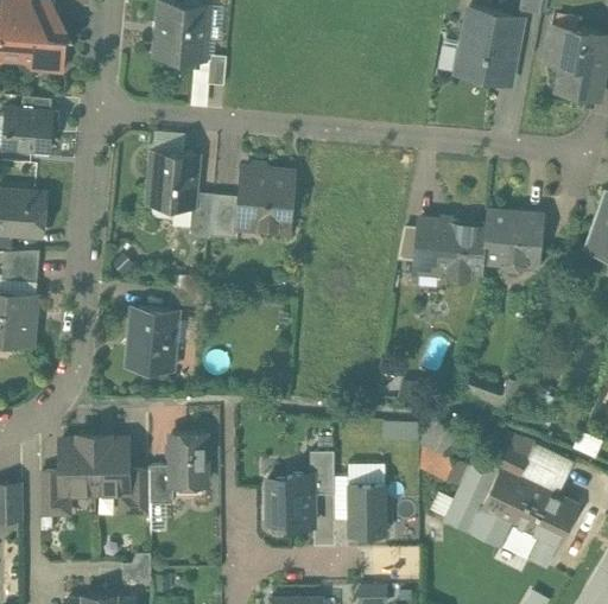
[(543,0),(521,0),(519,11),(540,16),(543,0)]
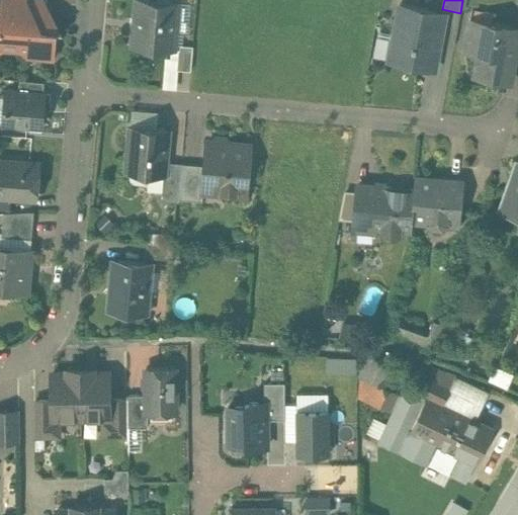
[(179,6),(137,2),(133,50),(175,53),(179,6)]
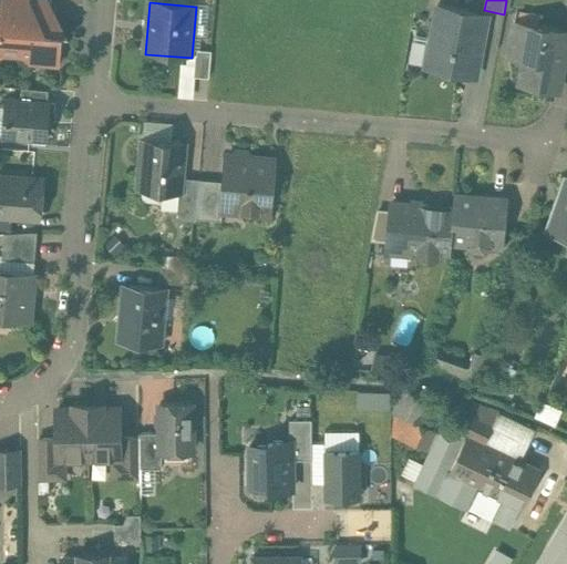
[(53,12),(0,8),(0,34),(2,38),(0,55),(31,58),(31,62),(51,64),(53,62),(54,44),(53,42),(50,42),(53,12)]
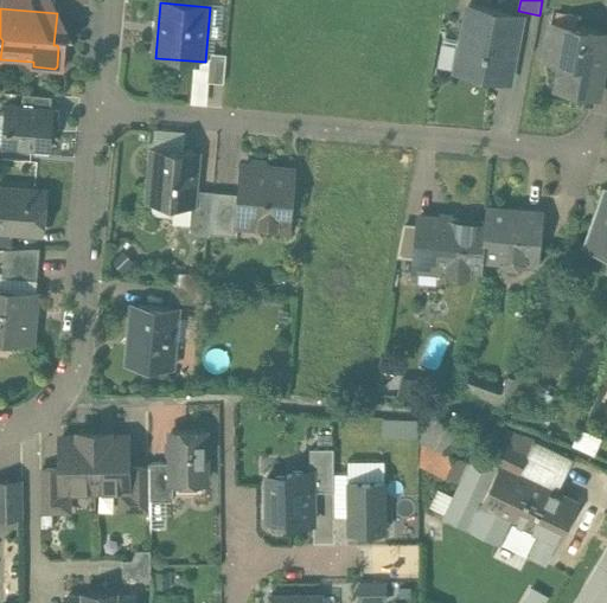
[(522,19),(468,10),(457,75),(510,84),(522,19)]
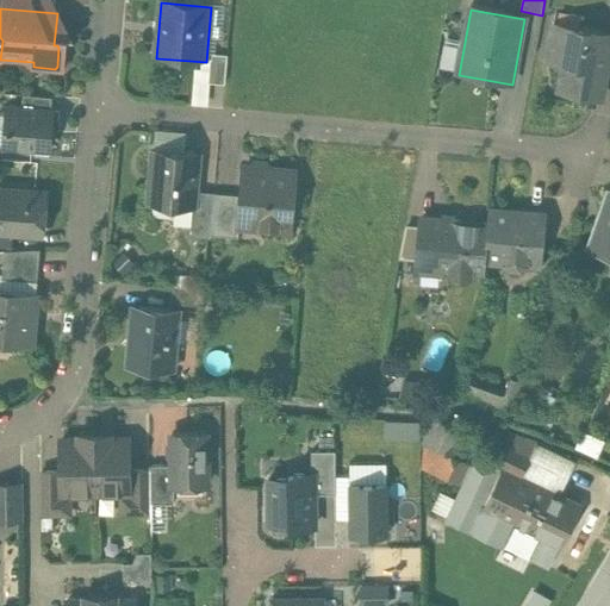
[(609,35),(555,25),(548,63),(566,66),(560,94),(599,101),(609,52),(609,45),(609,35)]
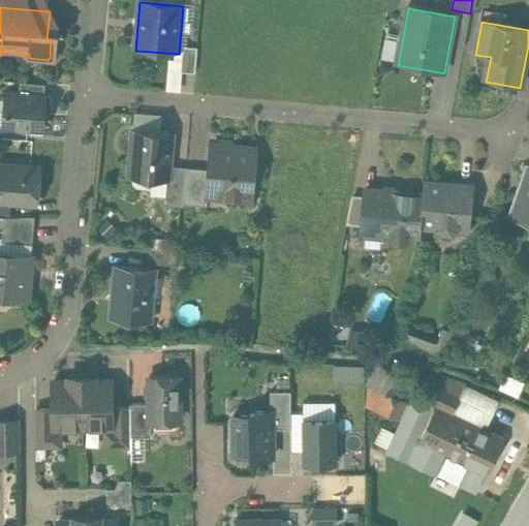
[(45,87),(21,85),(20,97),(44,99),(45,87)]
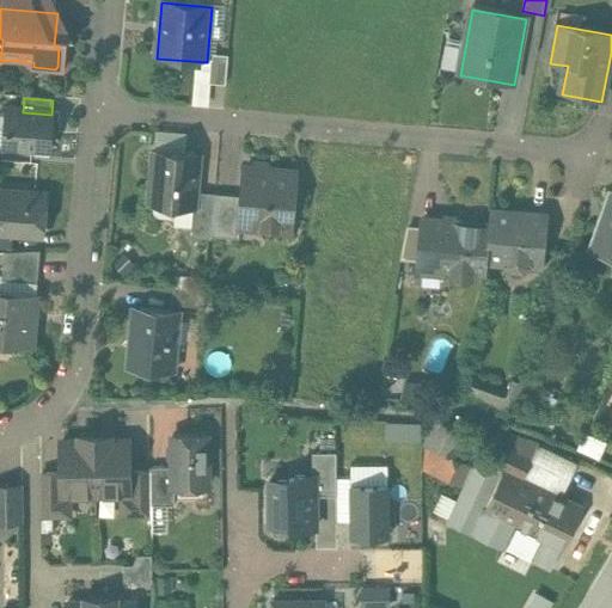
[(23,112),(8,111),(0,116),(0,128),(6,134),(4,148),(49,153),(53,115),(51,115),(23,112)]
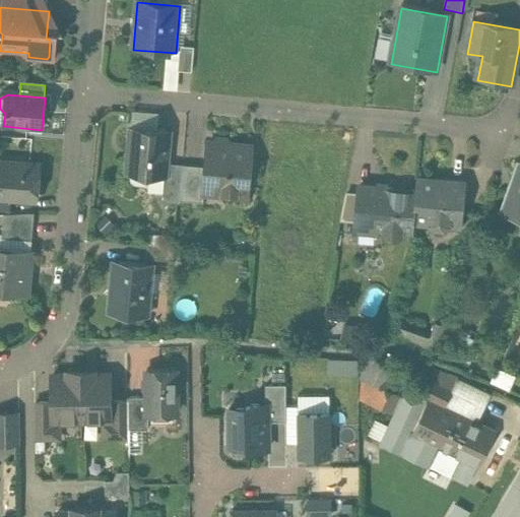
[(170,135),(131,131),(127,175),(165,178),(166,178),(168,166),(170,135)]
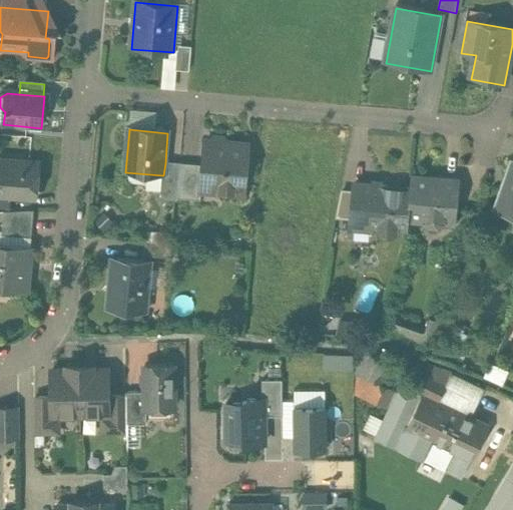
[(224,146),(222,143),(215,142),(212,145),(204,144),(202,167),(200,192),(201,192),(244,196),(248,148),(224,146)]
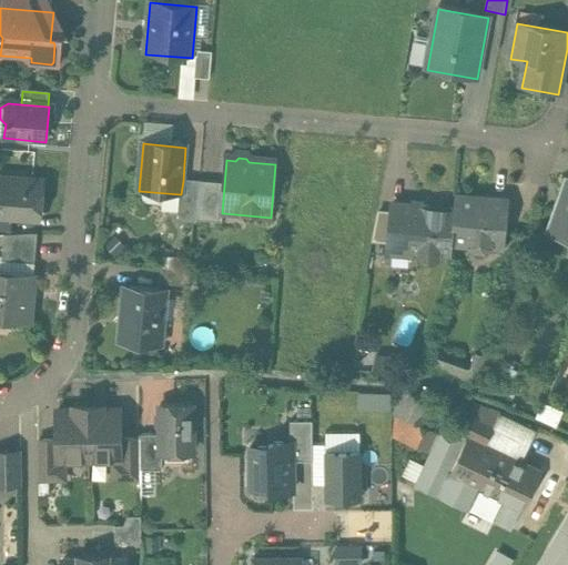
[(567,180),(566,180),(547,234),(567,241),(567,180)]
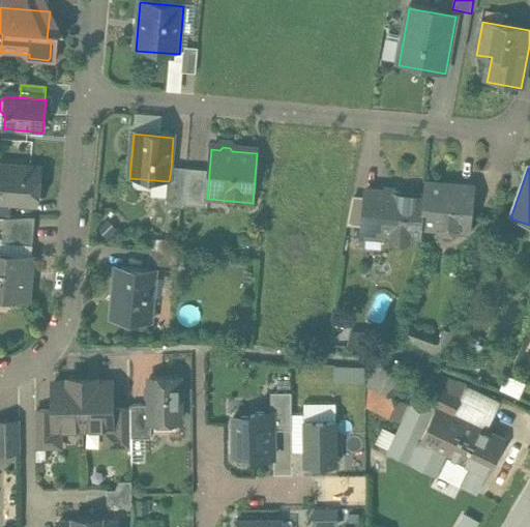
[(39,173),(0,169),(0,202),(10,203),(36,206),(39,173)]
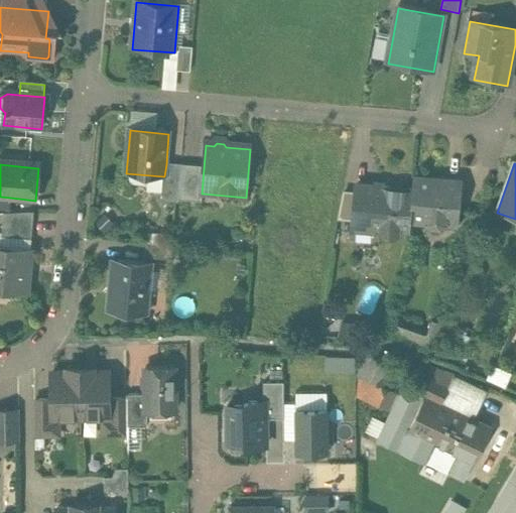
[(181,166),(166,164),(164,176),(163,176),(161,204),(178,205),(178,202),(181,166)]
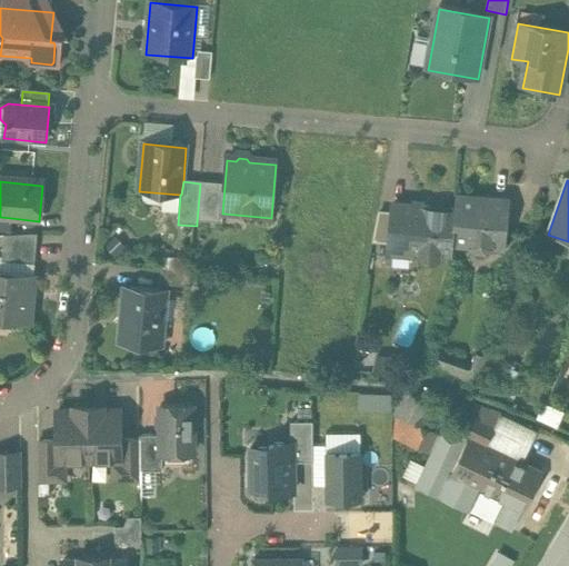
[(225,186),(200,184),(197,222),(222,226),(223,214),(222,214),(225,186)]
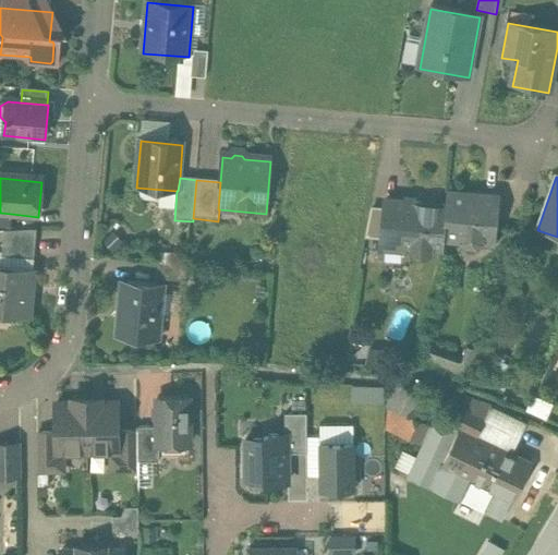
[(499,200),(449,195),(448,208),(445,241),(461,243),(465,248),(477,249),(482,244),(494,245),(499,200)]
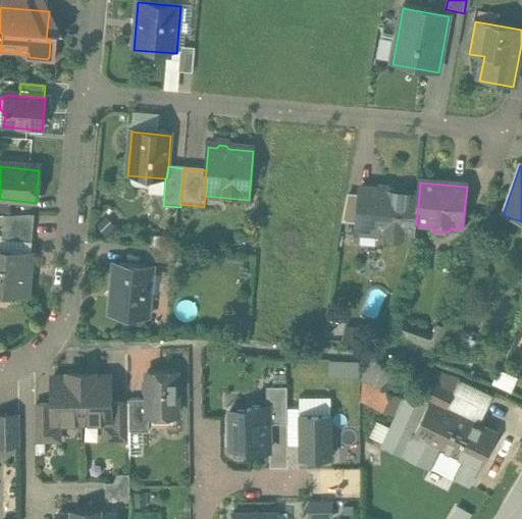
[(419,195),(361,190),(357,229),(383,232),(383,237),(387,242),(400,243),(405,238),(405,236),(415,237),(416,225),(419,195)]
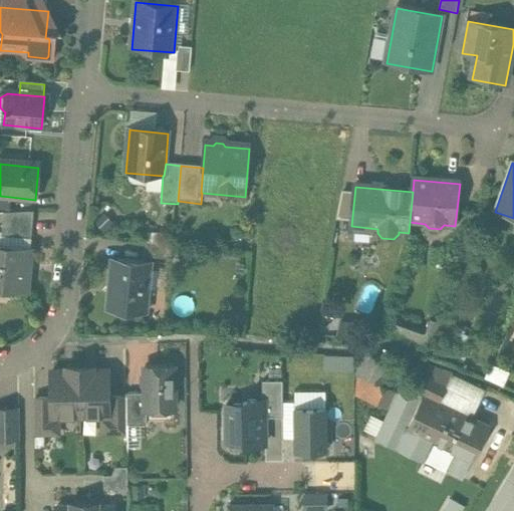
[(0,214),(3,214),(9,214),(10,197),(0,196),(0,214)]
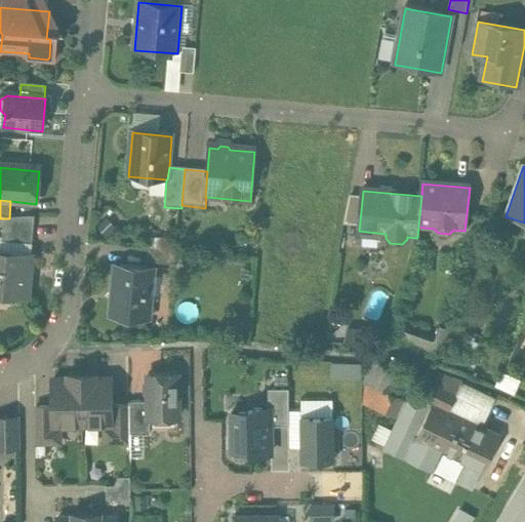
[(9,218),(3,218),(1,243),(32,246),(35,217),(9,218)]
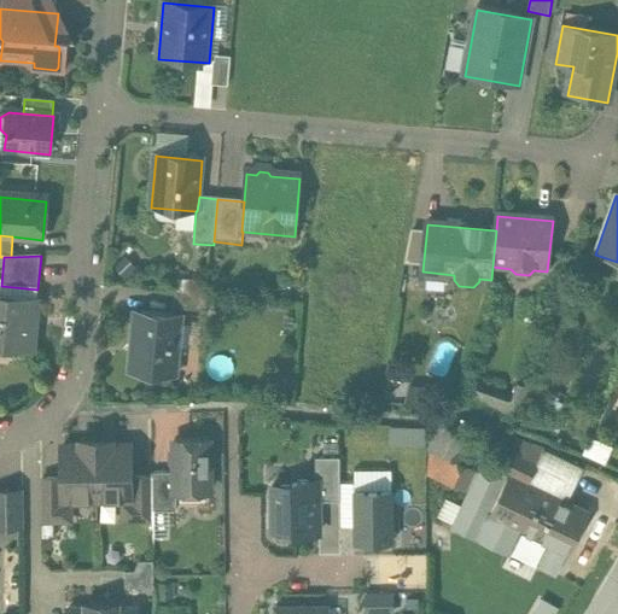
[(209,296),(173,293),(172,310),(208,313),(209,296)]
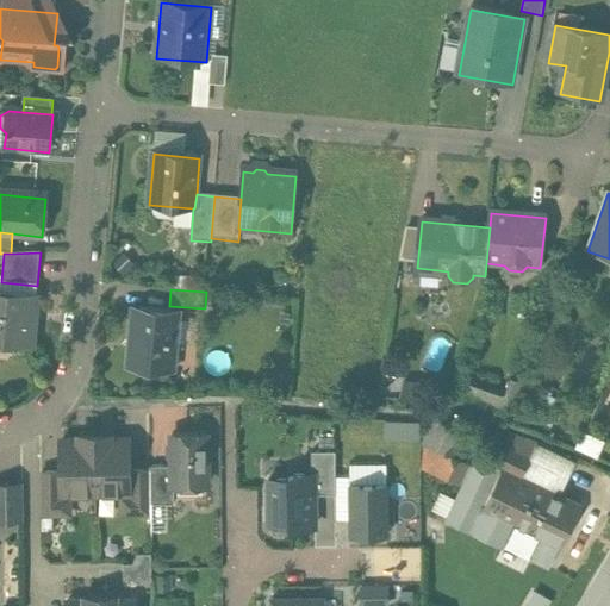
[(36,297),(0,293),(0,345),(31,349),(36,297)]
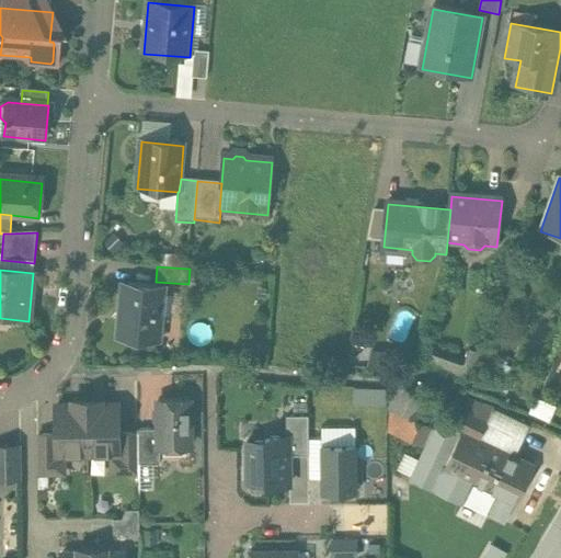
[(161,288),(122,285),(121,296),(123,296),(122,312),(119,312),(117,337),(134,339),(134,341),(160,343),(163,317),(159,316),(161,288)]
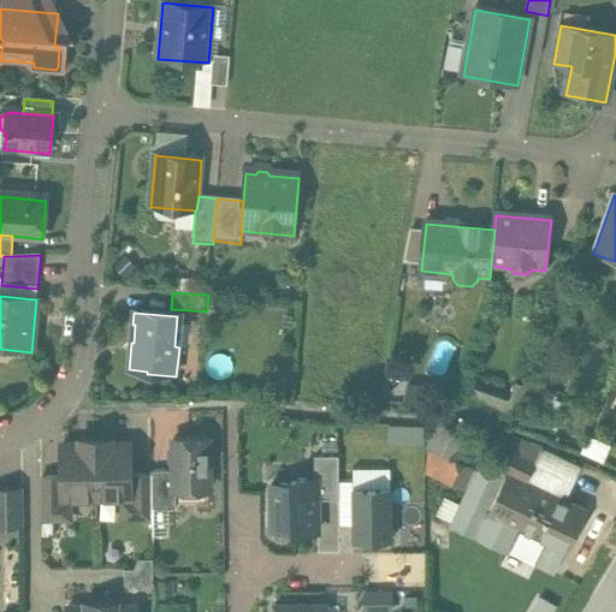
[(564,362),(545,366),(549,384),(568,380),(564,362)]
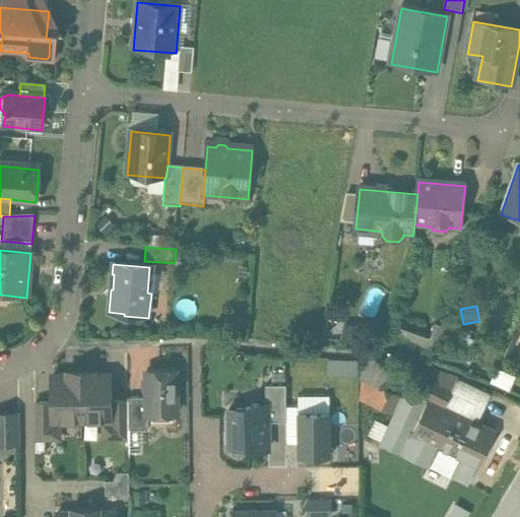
[(434,349),(438,348),(445,328),(436,324),(432,337),(399,326),(395,336),(434,349)]
